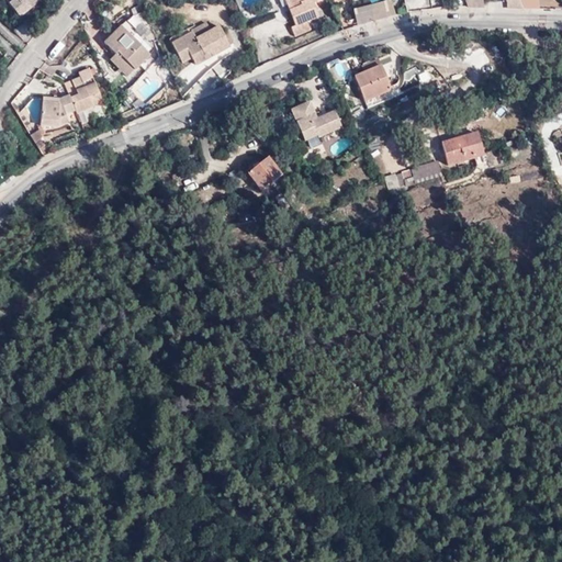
[(41,0),(8,0),(22,15),(41,0)]
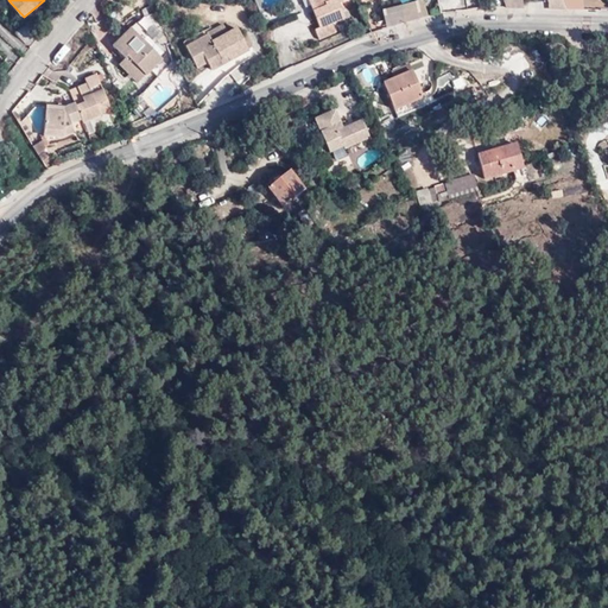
[(302,0),(305,6),(309,5),(320,27),(315,30),(318,39),(335,32),(331,23),(346,17),(337,0),(302,0)]
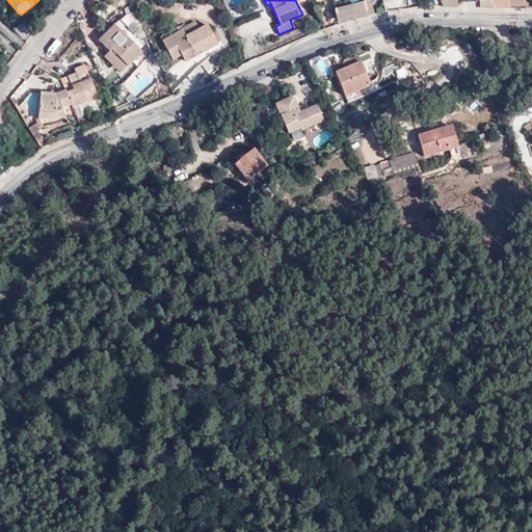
[(370,0),(355,0),(333,5),(337,22),(374,14),(370,0)]
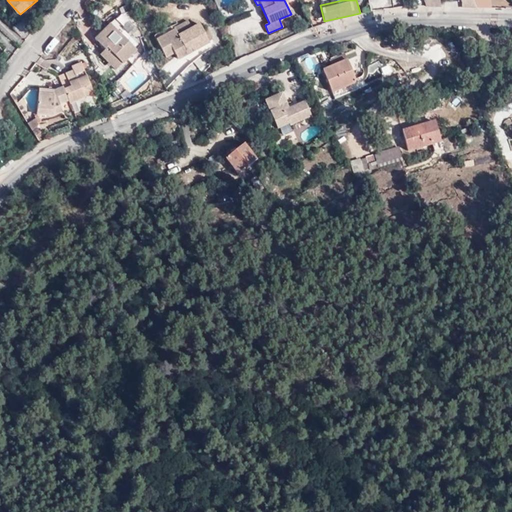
[(411,0),(411,10),(440,8),(437,0),(411,0)]
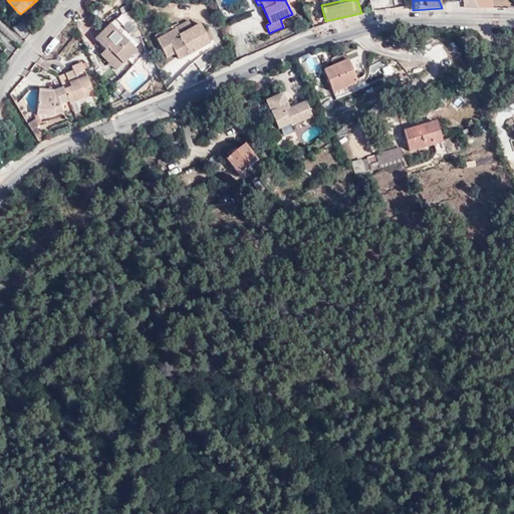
[(461,0),(464,9),(477,9),(475,6),(472,0),(461,0)]
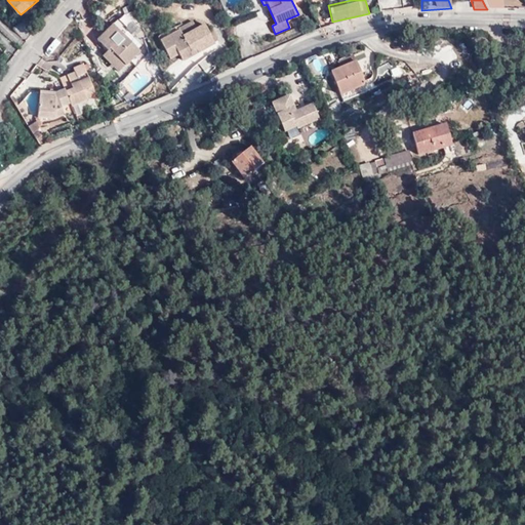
[(174,41),(164,47),(171,59),(180,54),(184,61),(215,44),(206,26),(198,29),(194,22),(178,29),(180,32),(171,37),(174,41)]
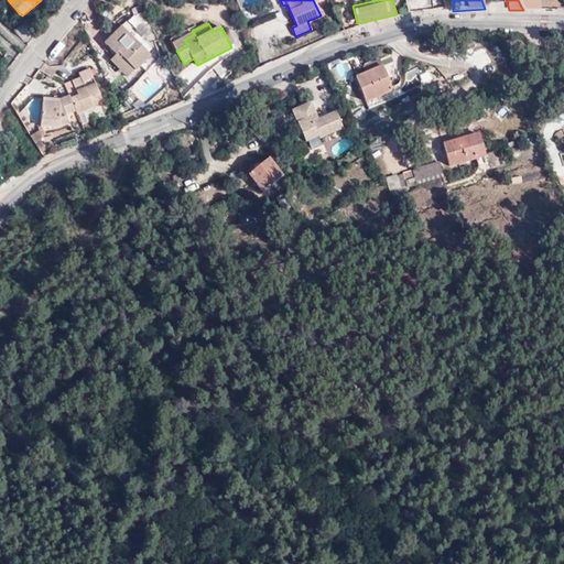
[(151,55),(121,26),(105,44),(116,55),(111,61),(128,78),(151,55)]
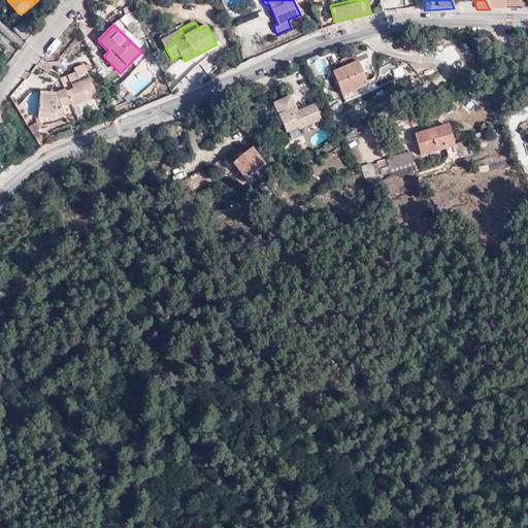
[(162,42),(165,47),(175,41),(172,37),(162,42)]
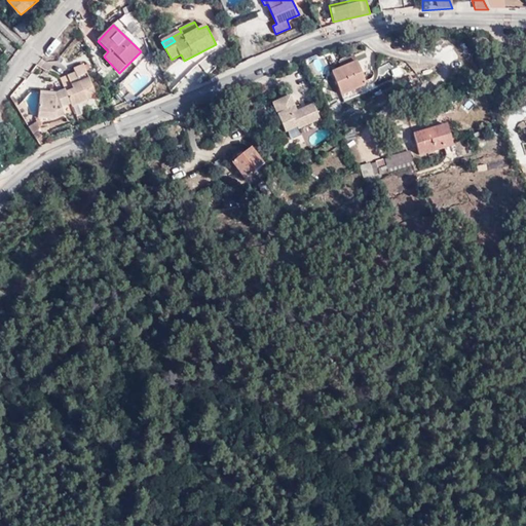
[(341,68),(355,62),(357,62),(353,55),(338,62),(341,68)]
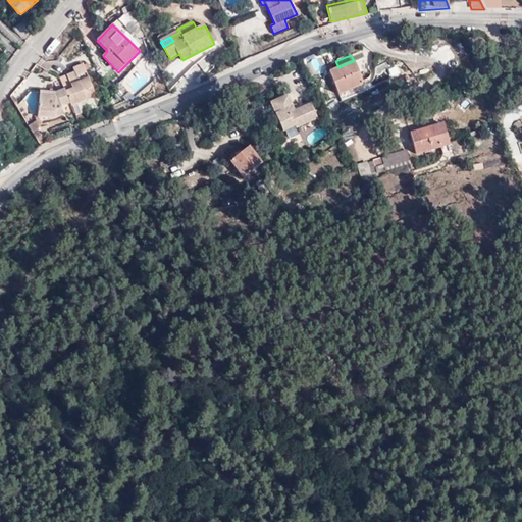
[(338,67),(329,71),(338,94),(362,84),(353,61),(338,67)]
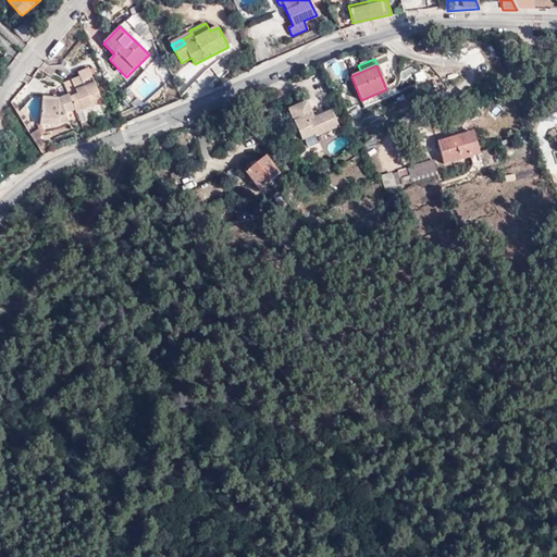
[(67,97),(74,111),(75,114),(91,108),(88,97),(97,94),(88,71),(77,74),(78,78),(62,85),(67,97)]
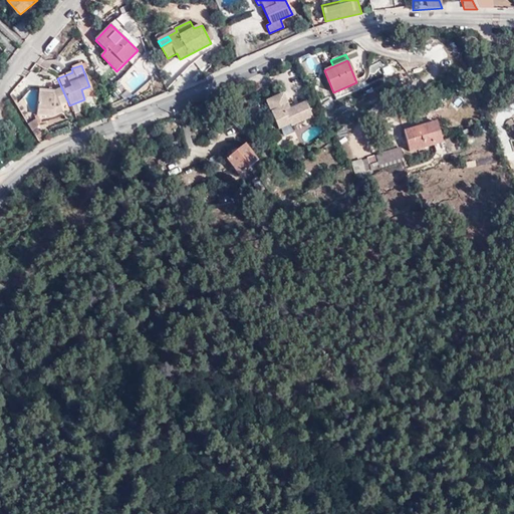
[(81,89),(84,99),(94,95),(90,85),(89,86),(81,89)]
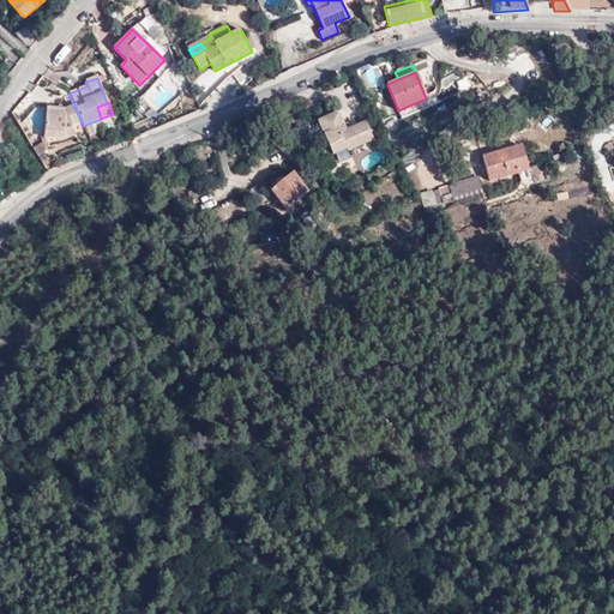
[(46,109),(43,138),(64,140),(74,136),(71,127),(82,122),(74,107),(62,110),(46,109)]
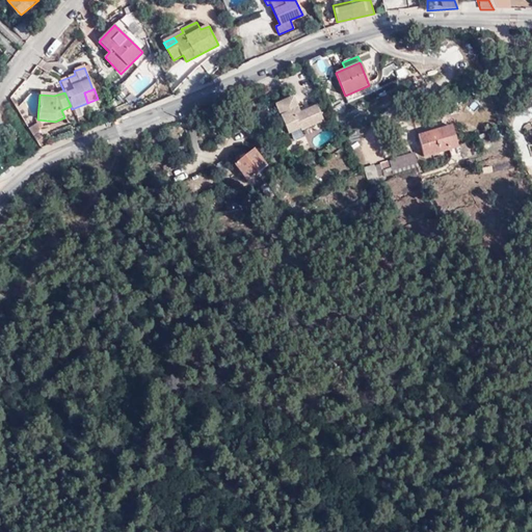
[(317,106),(300,113),(297,114),(295,110),(298,109),(298,108),(293,97),(275,105),(288,134),(301,128),(302,130),(323,121),(317,106)]
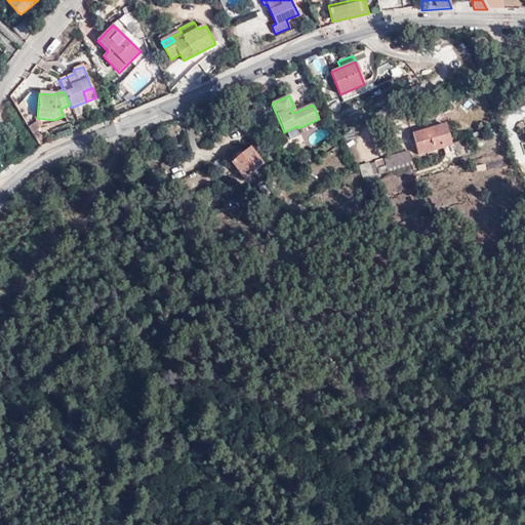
[(29,126),(34,134),(37,133),(41,128),(37,122),(29,126)]
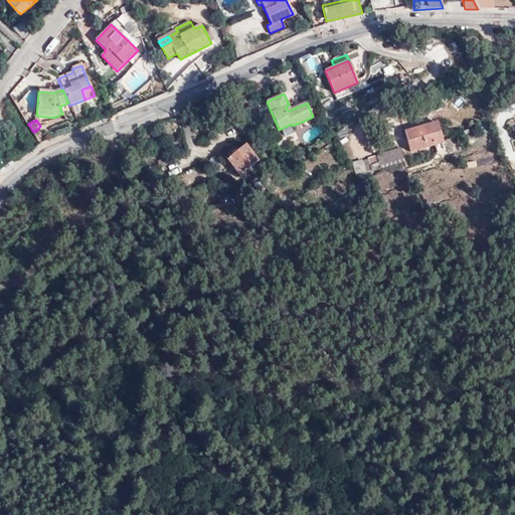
[(445,145),(438,126),(405,134),(412,155),(445,145)]
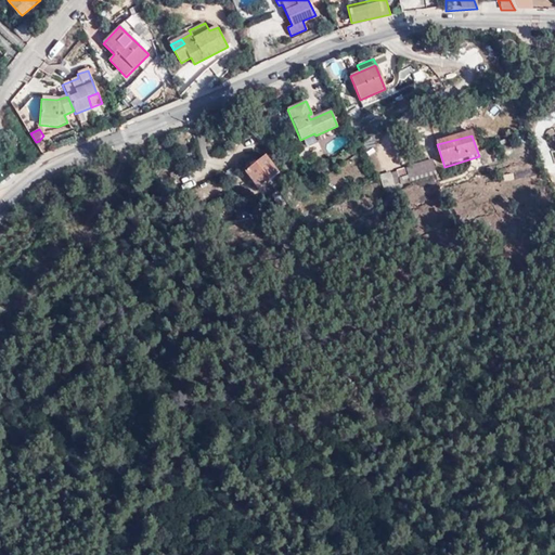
[(263,156),(245,172),(258,189),(278,172),(263,156)]
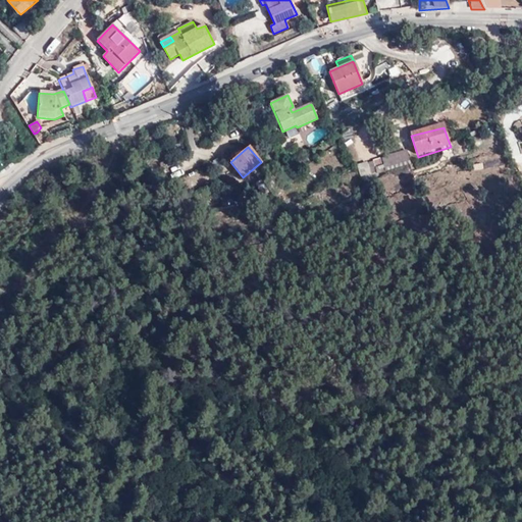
[(413,166),(408,151),(381,157),(382,160),(368,165),(372,184),(377,184),(381,181),(382,175),(413,166)]
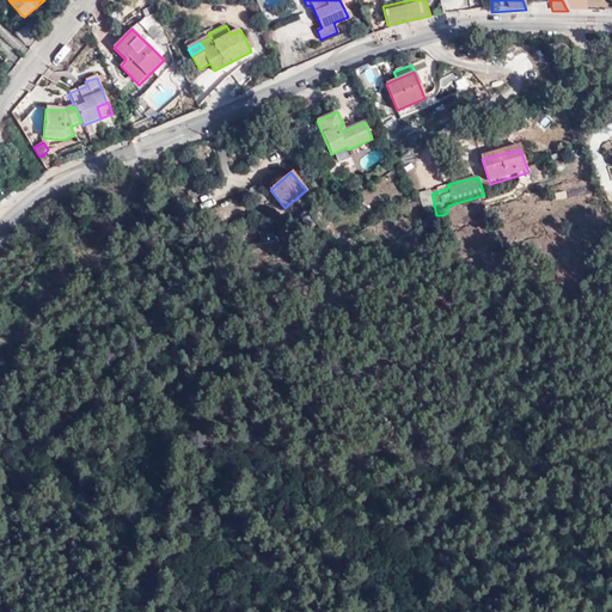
All buildings are outlined.
